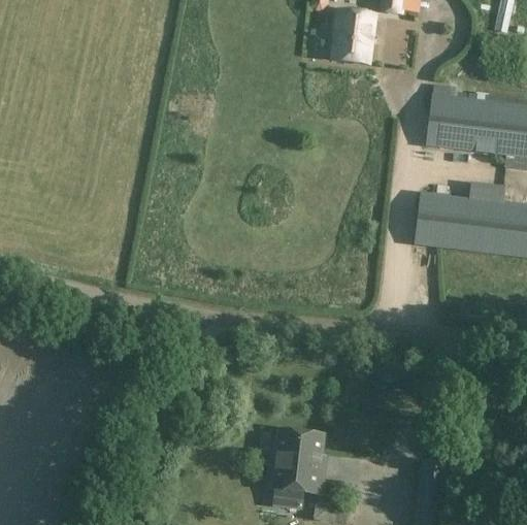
[(381,0),(379,11),(403,14),(405,0),(381,0)]
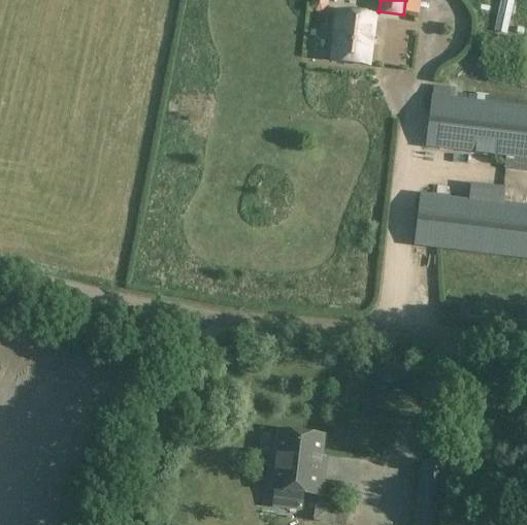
[(336,32),(332,59),(370,64),(376,15),(335,10),(333,32),(336,32)]
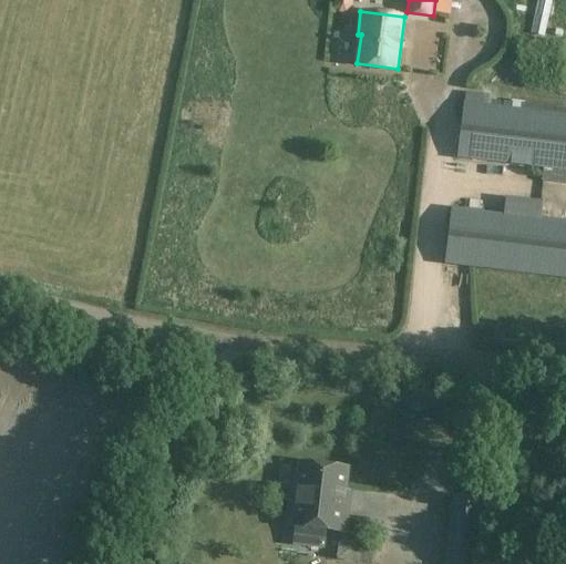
[(565,112),(464,101),(459,156),(565,170),(565,112)]
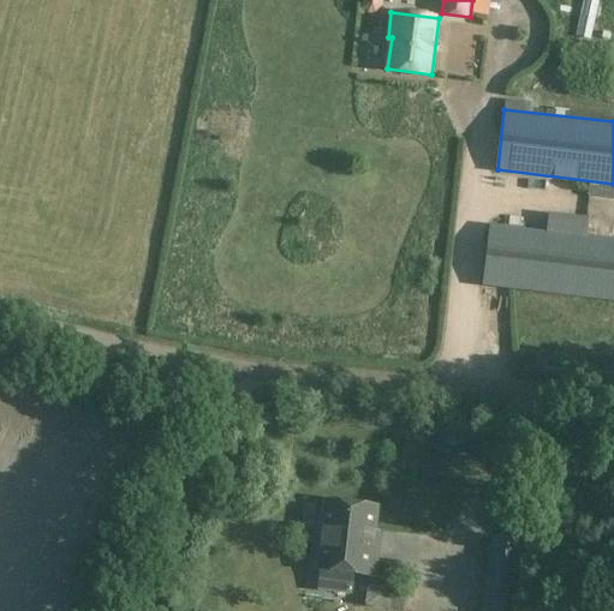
[(613,240),(492,226),(484,283),(613,298),(613,240)]
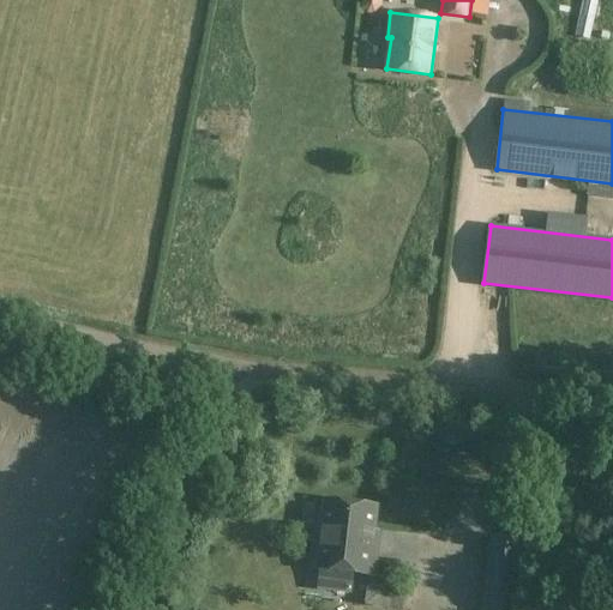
[(378,505),(325,499),(318,566),(355,571),(358,551),(377,554),(379,535),(374,535),(378,505)]
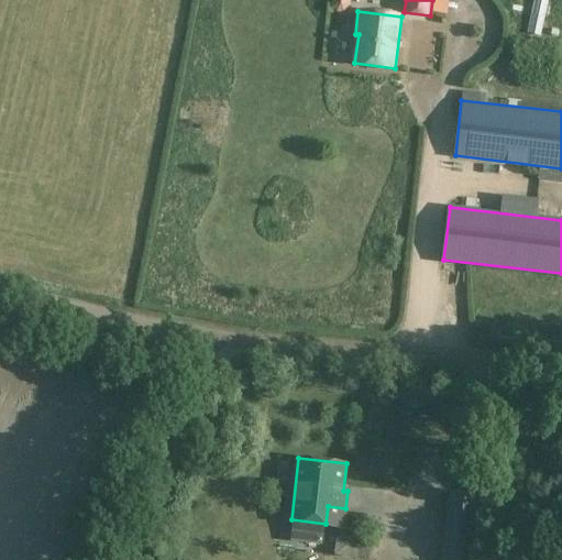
[(443,559),(473,559),(478,494),(449,492),(443,559)]
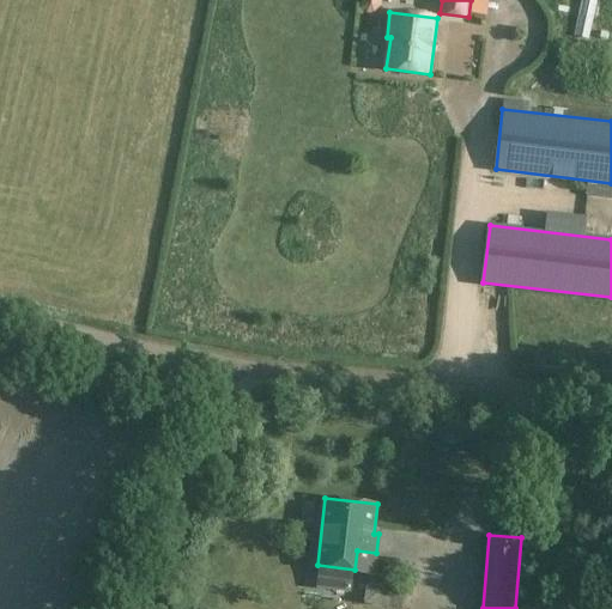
[(351,585),(350,598),(388,600),(388,586),(351,585)]
